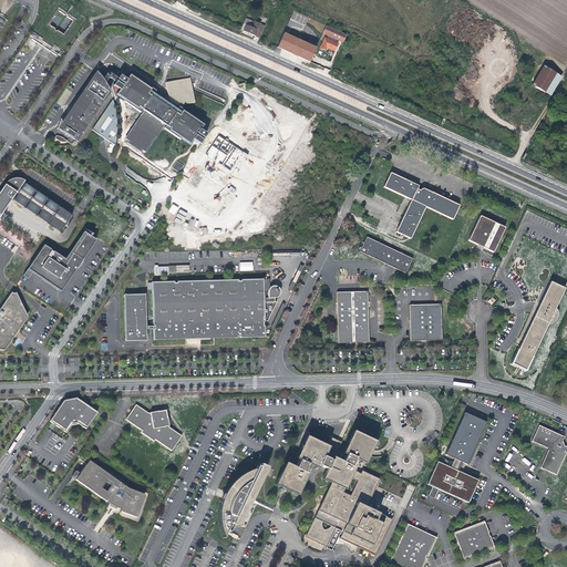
[(16,3),(8,0),(0,0),(0,31),(1,30),(8,20),(7,20),(4,19),(16,3)]
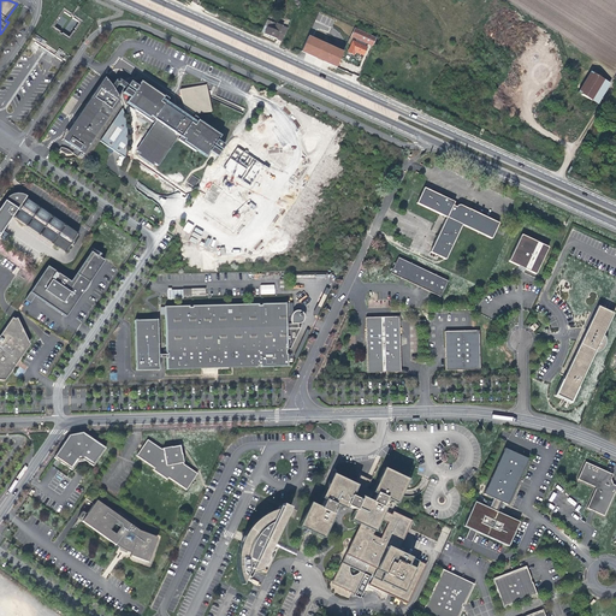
[(77,9),(64,0),(57,0),(33,39),(35,41),(35,42),(48,52),(60,60),(61,58),(66,61),(93,18),(77,9)]
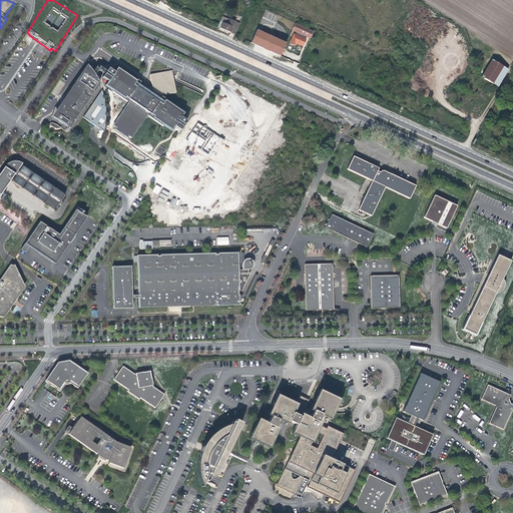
[(231,26),(222,23),(220,28),(227,31),(234,35),(239,23),(234,21),(231,26)]
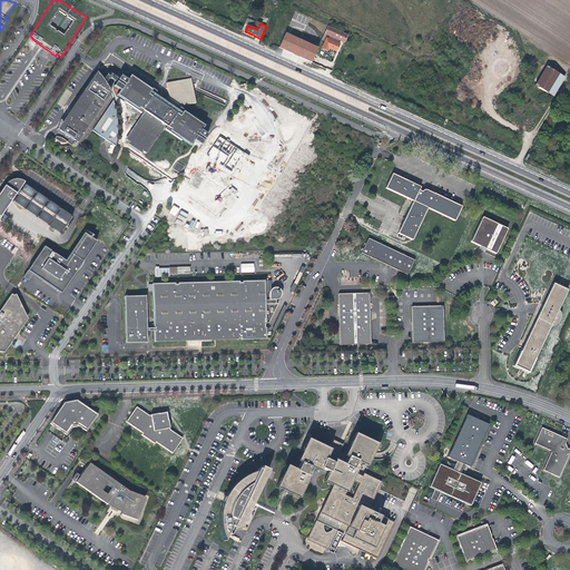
[(324,35),(332,38),(336,40),(344,45),(349,36),(328,27),(325,32),(324,35)]
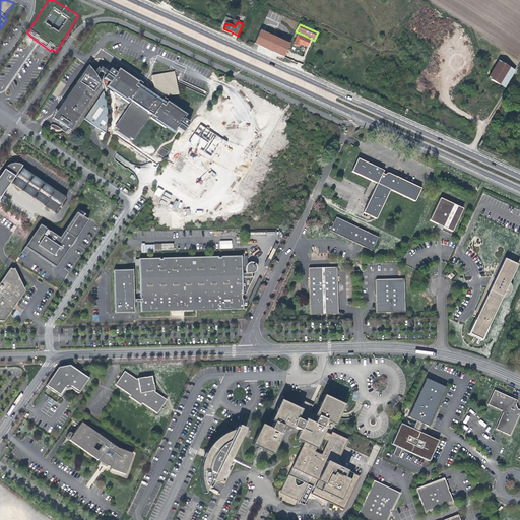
[(252,27),(246,41),(254,44),(270,52),(283,58),(289,44),(252,27)]
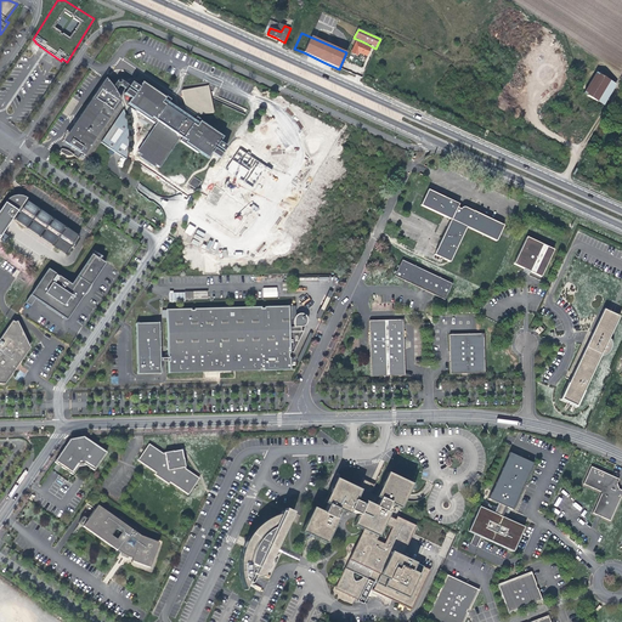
[(371,49),(366,47),(361,45),(356,43),(351,54),(356,56),(358,52),(362,55),(367,57),(371,49)]
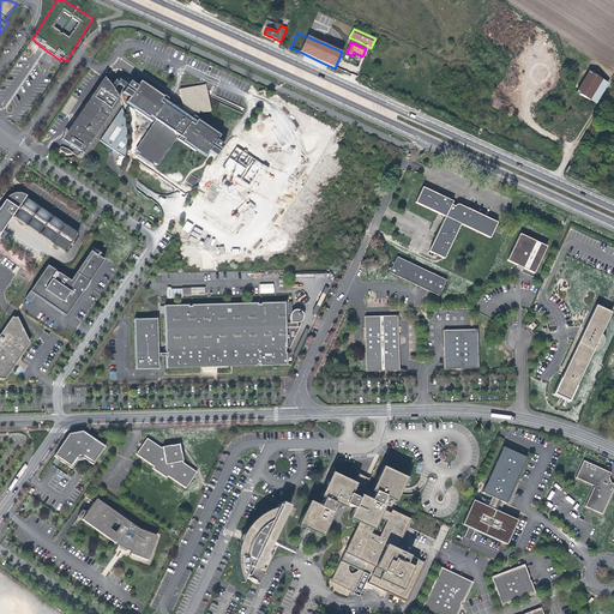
[(589,101),(601,80),(588,72),(576,92),(589,101)]
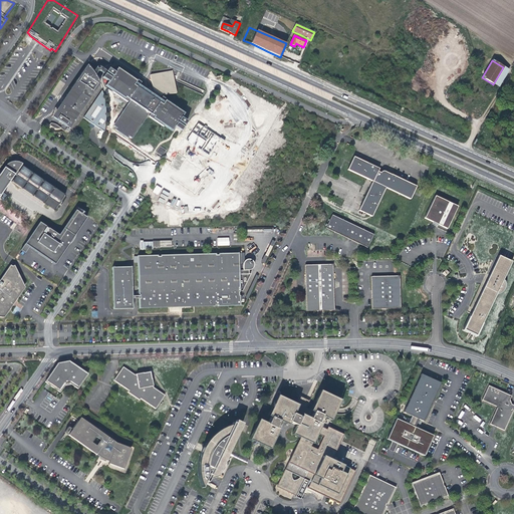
[(99,84),(98,82),(68,127),(53,117),(64,101),(64,100),(64,99),(65,98),(66,97),(66,96),(67,95),(67,94),(68,93),(69,93),(69,92),(70,91),(71,90),(72,90),(88,66),(86,65),(51,116),(69,129),(99,84)]
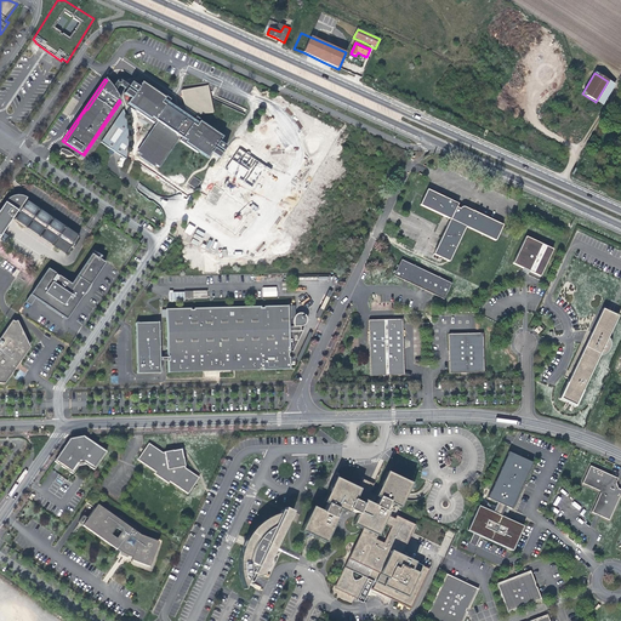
[(83,154),(119,100),(119,98),(117,93),(115,91),(112,87),(109,83),(107,80),(87,109),(86,109),(85,110),(84,112),(84,113),(83,113),(81,114),(81,115),(80,117),(80,118),(79,119),(78,120),(78,121),(78,123),(64,142),(83,154)]
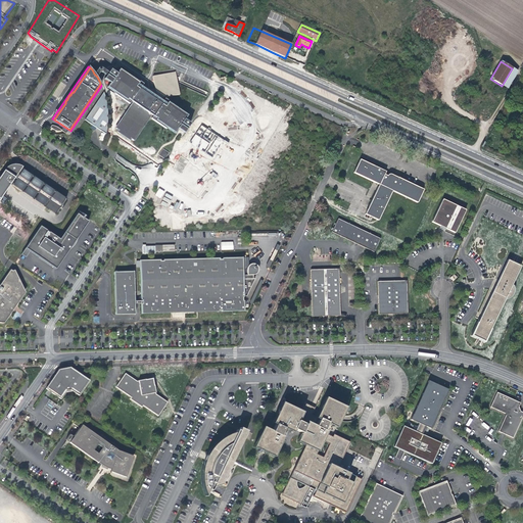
[(102,73),(106,76),(108,73),(101,67),(101,70),(100,70),(99,70),(98,67),(94,74),(97,77),(99,73),(100,73),(102,73)]
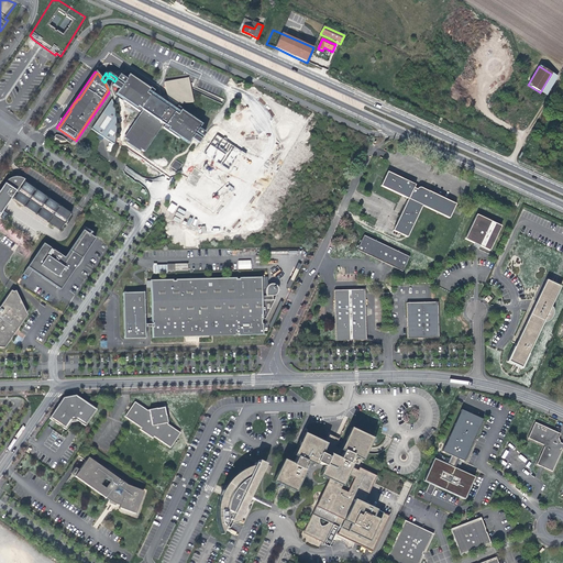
[(119,75),(117,78),(114,81),(112,85),(119,89),(116,94),(124,99),(123,101),(140,112),(142,109),(143,110),(124,138),(128,141),(127,143),(140,152),(141,150),(144,152),(163,124),(165,125),(163,128),(180,140),(180,139),(188,144),(191,140),(195,141),(198,143),(206,133),(199,129),(202,124),(194,119),(195,118),(178,106),(176,109),(172,106),(194,101),(191,89),(190,83),(189,77),(184,78),(165,83),(167,95),(161,97),(158,97),(153,92),(155,90),(138,79),(138,80),(129,74),(125,78),(119,75)]
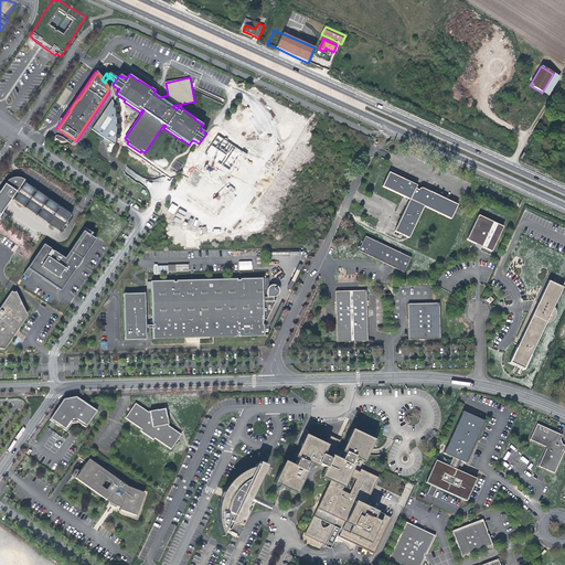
[(558,77),(553,74),(542,93),(547,96),(558,77)]
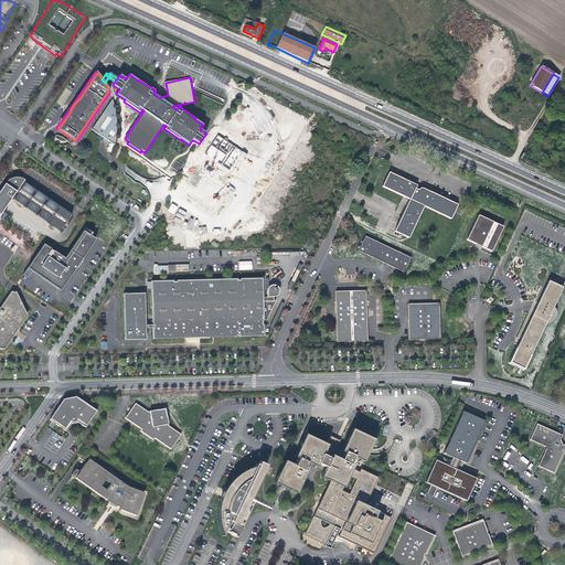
[(113,99),(92,129),(105,138),(115,145),(116,139),(116,137),(117,128),(117,124),(116,118),(115,109),(115,107),(113,99)]
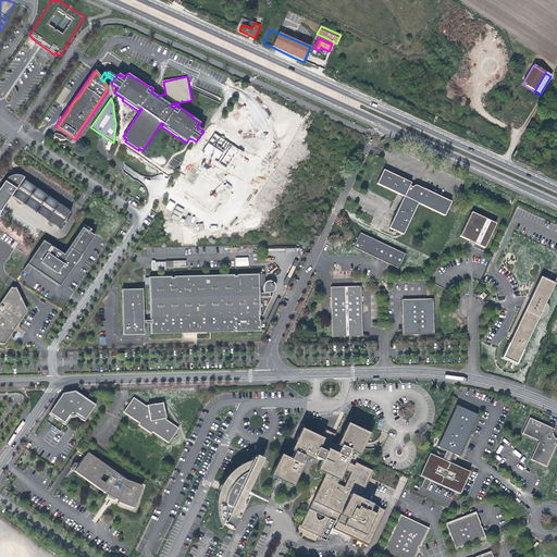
[(208,156),(205,160),(227,174),(236,159),(245,164),(247,161),(240,158),(244,151),(213,133),(202,152),(208,156)]
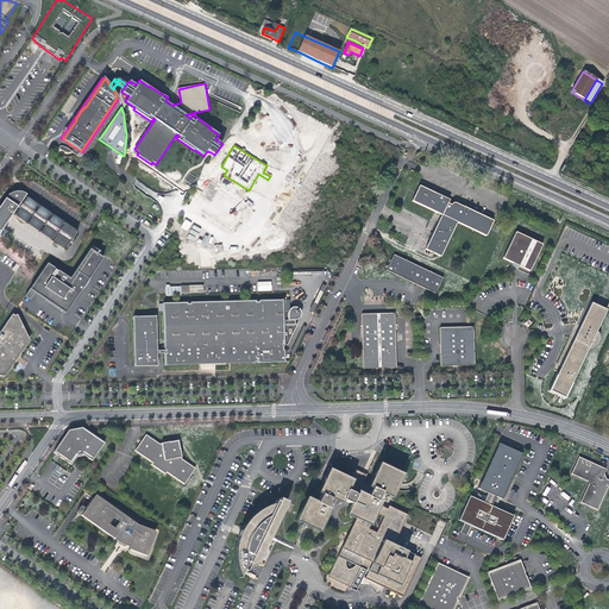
[(184,181),(193,186),(198,179),(190,173),(184,181)]
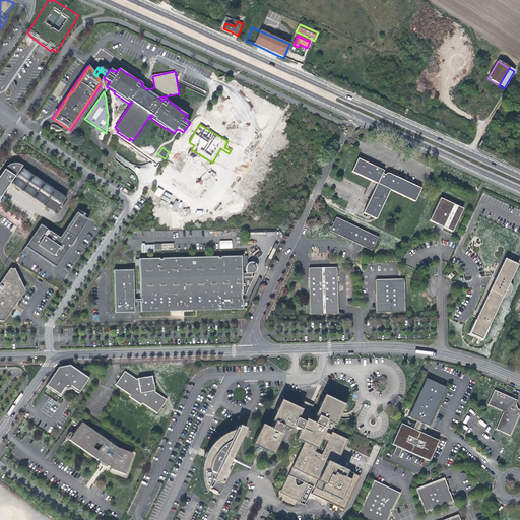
[(377,184),(364,213),(376,218),(389,190),(414,202),(420,189),(387,173),(386,173),(385,174),(384,175),(382,174),(383,171),(358,158),(351,172),(377,184)]
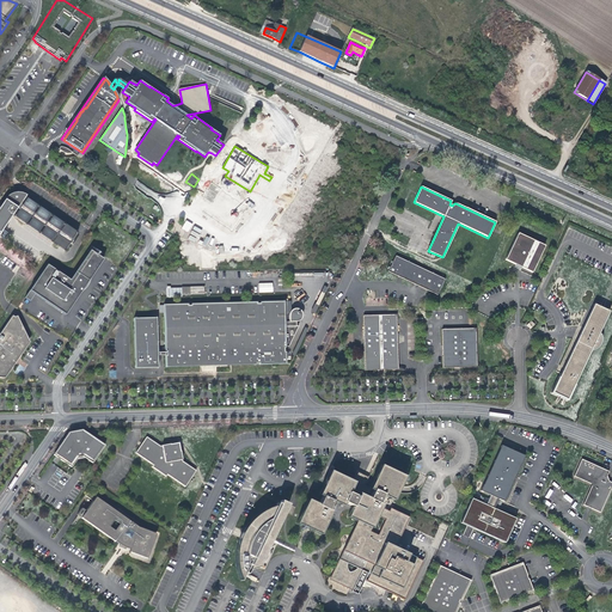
[(14,194),(14,193),(13,193),(12,193),(10,195),(7,196),(5,199),(5,200),(0,207),(0,232),(17,208),(19,209),(16,215),(26,222),(30,216),(32,218),(28,224),(40,232),(43,226),(46,227),(41,233),(53,240),(56,234),(60,231),(59,231),(62,225),(51,216),(48,222),(46,222),(50,216),(38,208),(35,214),(34,213),(37,207),(25,200),(22,206),(19,204),(26,195),(22,193),(20,193),(20,191),(18,189),(17,191),(17,194),(14,194)]
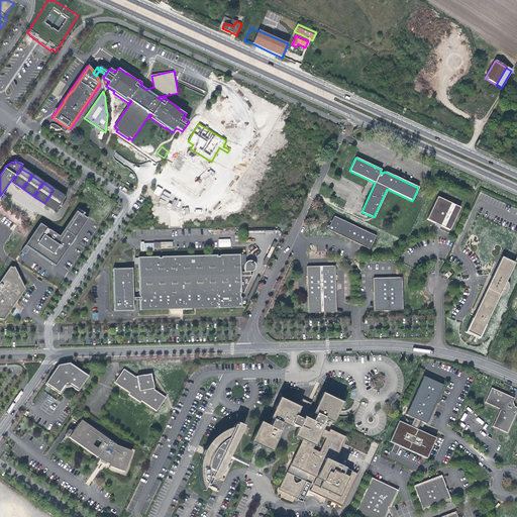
[(159,196),(163,189),(158,186),(153,193),(159,196)]
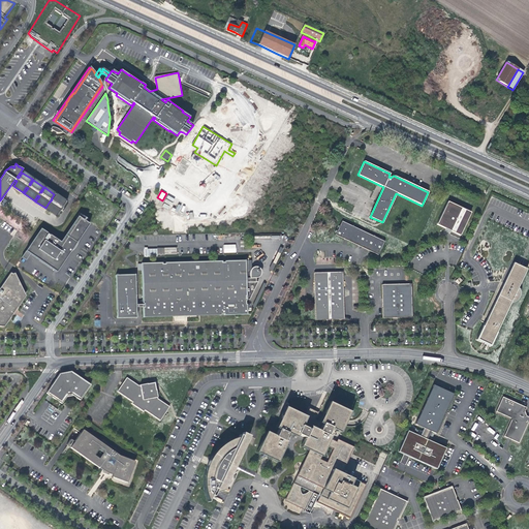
[(450,231),(459,236),(470,212),(447,201),(436,225),(450,231)]
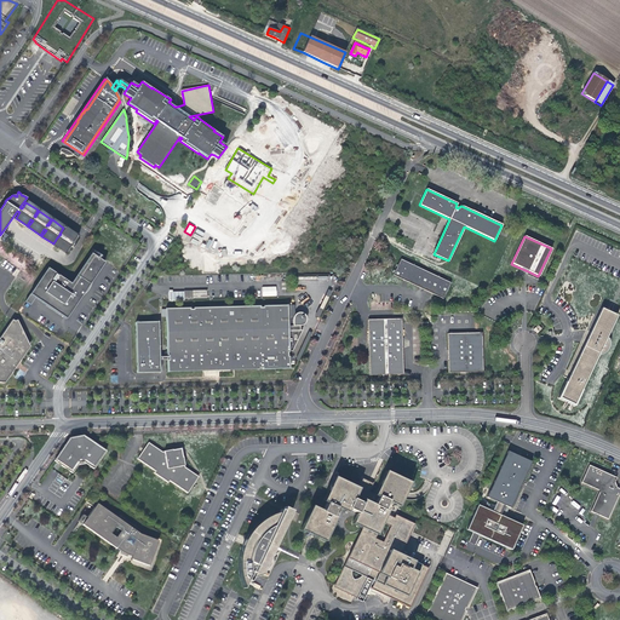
[(35,299),(67,320),(85,293),(87,292),(89,291),(91,287),(91,283),(104,263),(99,259),(92,254),(76,276),(79,277),(74,285),(49,268),(26,300),(32,305),(35,299)]
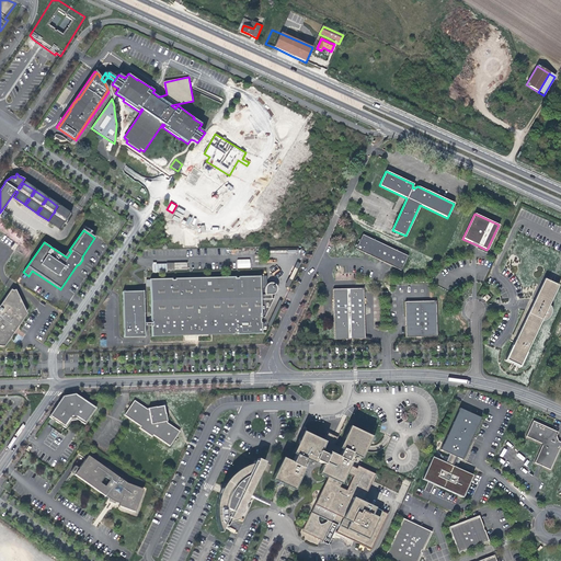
[(355,249),(400,270),(408,254),(362,233),(355,249)]
